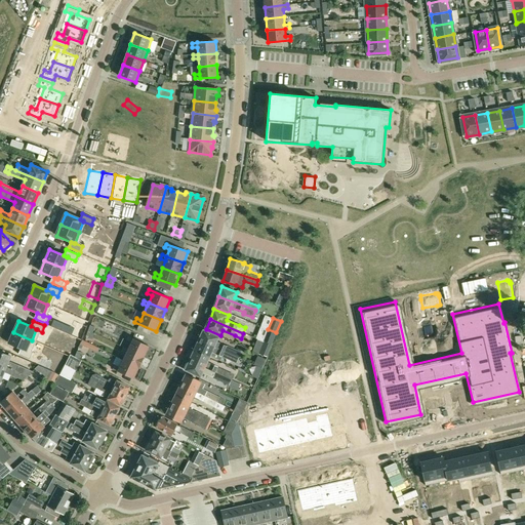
[(268,329),(264,341),(272,345),(272,344),(276,332),(268,329)]
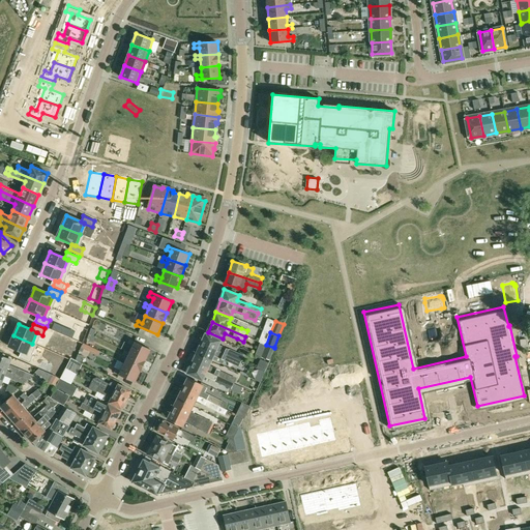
[(93,335),(89,333),(86,340),(93,343),(95,336),(93,335)]
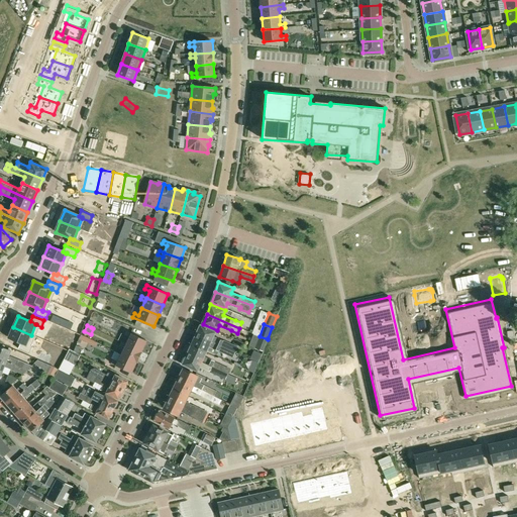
[(200,325),(196,335),(235,352),(237,347),(213,336),(215,332),(200,325)]
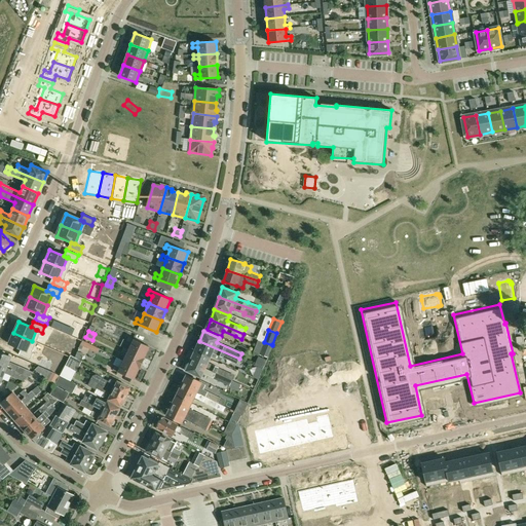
[(13,333),(9,344),(22,349),(27,352),(28,351),(32,341),(13,333)]
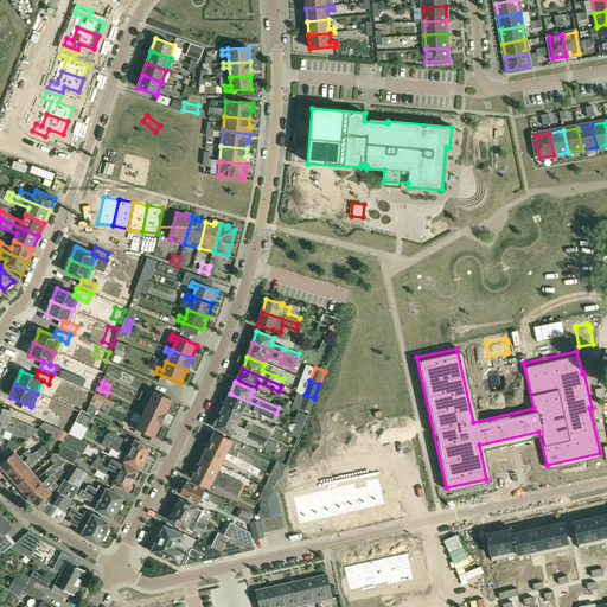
[(167,413),(173,401),(154,391),(153,391),(148,389),(146,394),(152,396),(147,404),(167,413)]
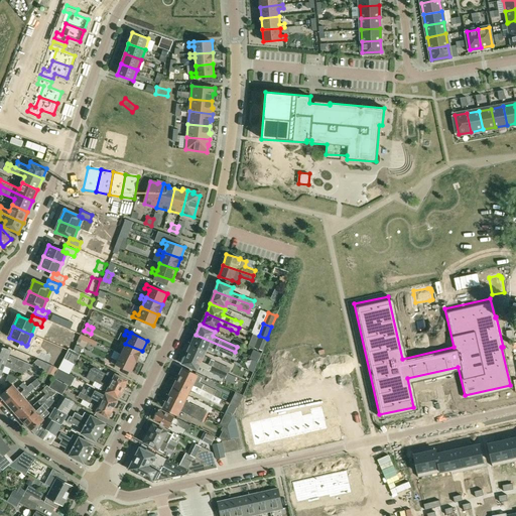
[(196,335),(191,345),(207,352),(209,346),(233,357),(235,352),(196,335)]
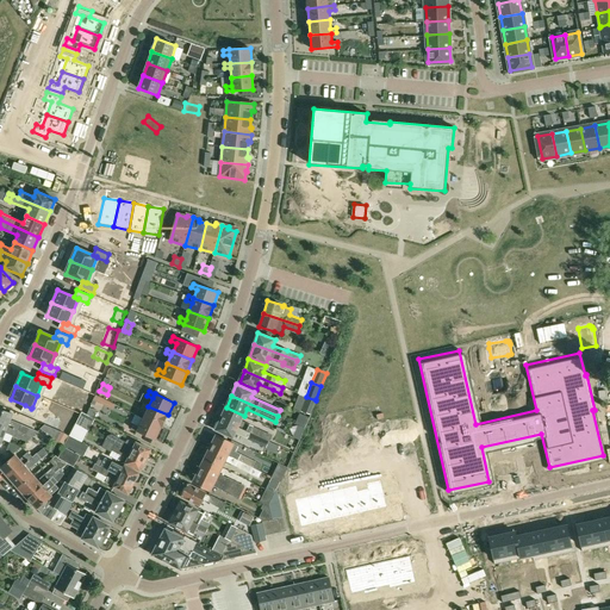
[(113,405),(95,397),(93,402),(97,403),(111,410),(113,405)]
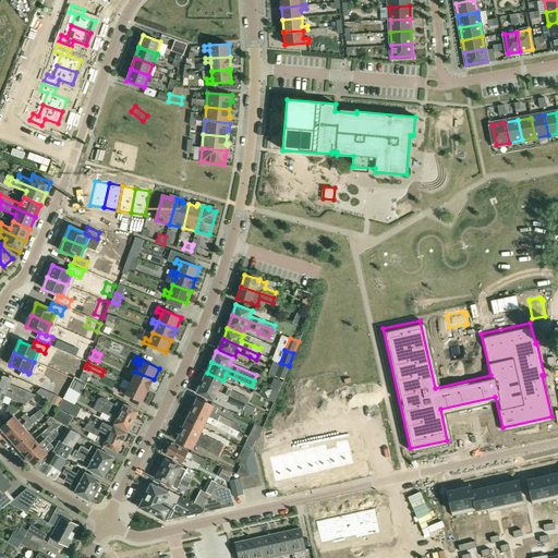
[(280,363),(275,376),(281,379),(287,366),(280,363)]
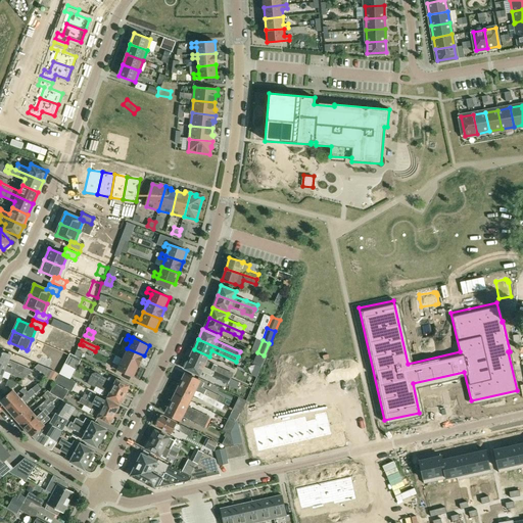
[(139,367),(144,355),(127,348),(123,345),(121,349),(126,351),(122,359),(139,367)]
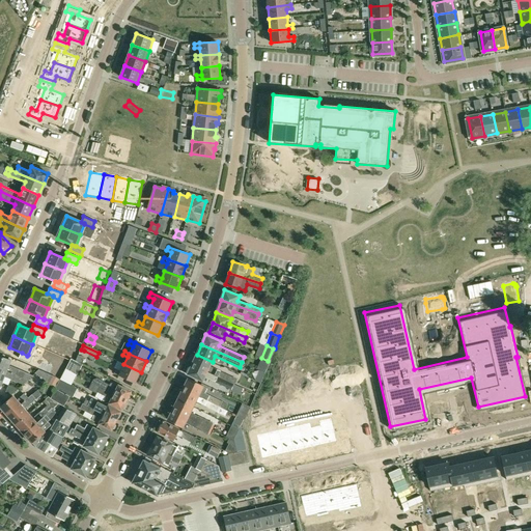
[(22,353),(20,359),(31,363),(33,357),(28,355),(27,356),(22,353)]
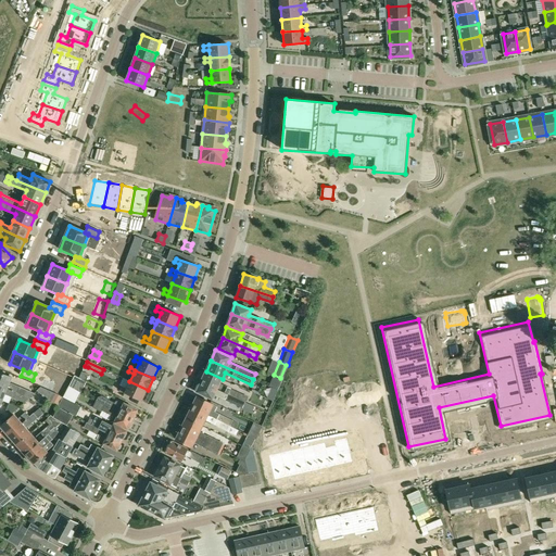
[(0,371),(0,384),(16,392),(19,387),(9,382),(11,377),(0,371)]
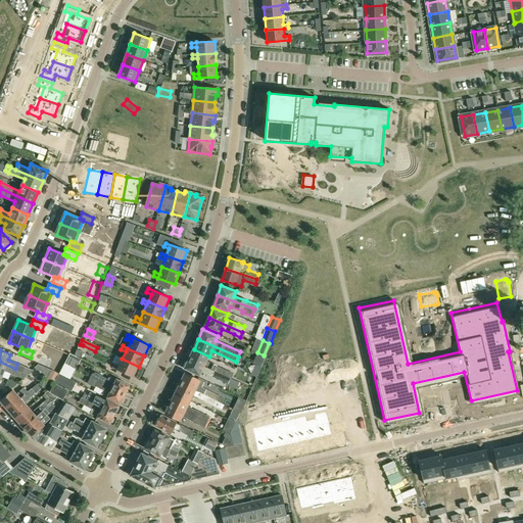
[(221,374),(224,369),(207,361),(209,357),(194,349),(189,359),(221,374)]
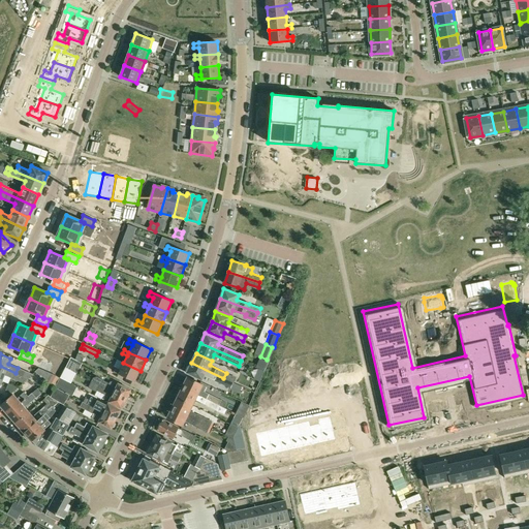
[(75,360),(71,358),(66,367),(73,371),(79,361),(75,360)]
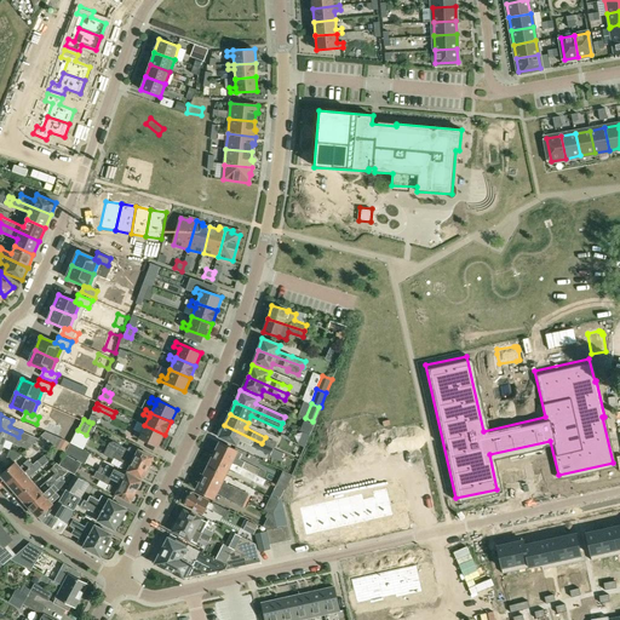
[(159,447),(165,435),(144,425),(141,434),(136,431),(133,435),(159,447)]
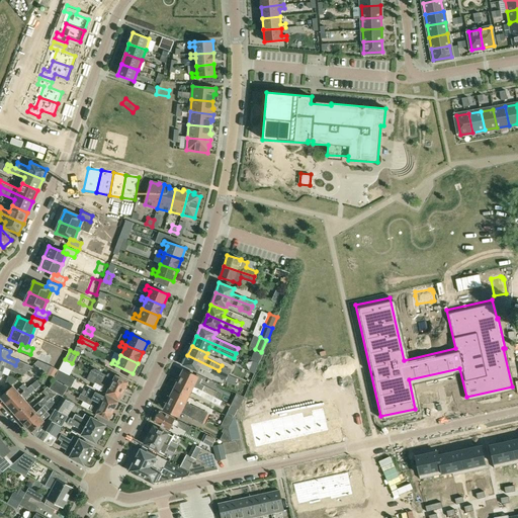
[(229,374),(219,370),(187,355),(183,365),(198,372),(200,368),(210,372),(210,373),(226,380),(229,374)]
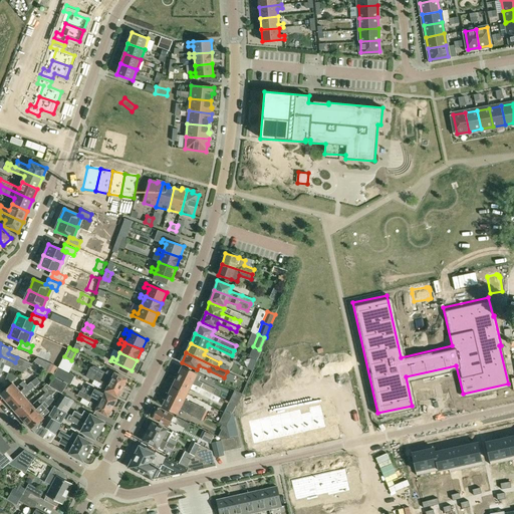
[(0,355),(0,367),(2,368),(4,363),(13,367),(13,368),(23,372),(27,367),(22,365),(15,362),(0,355)]
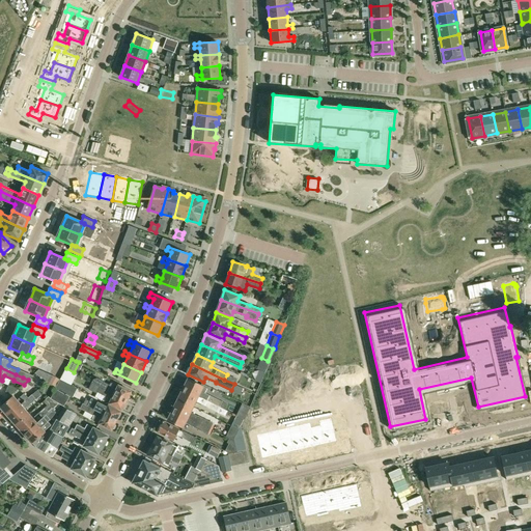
[(40,376),(47,382),(53,375),(39,369),(34,374),(39,378),(40,376)]
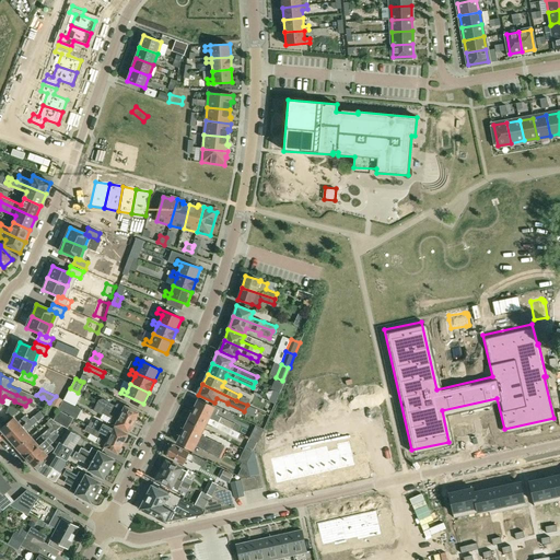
[(57,397),(49,404),(58,409),(62,399),(57,397)]
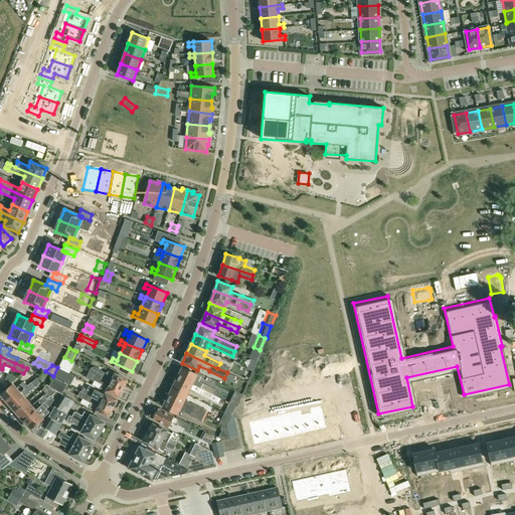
[(107,374),(101,371),(101,370),(95,367),(92,368),(90,371),(123,388),(124,386),(125,386),(128,381),(127,381),(127,379),(115,373),(110,371),(108,372),(107,374)]
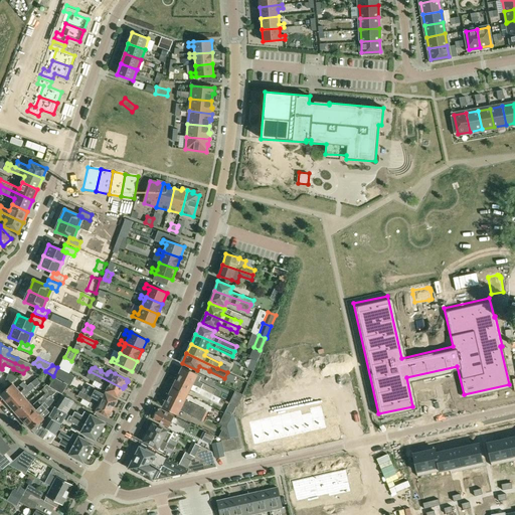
[(182,367),(178,376),(214,394),(220,397),(222,392),(216,390),(203,383),(204,383),(195,379),(197,374),(182,367)]
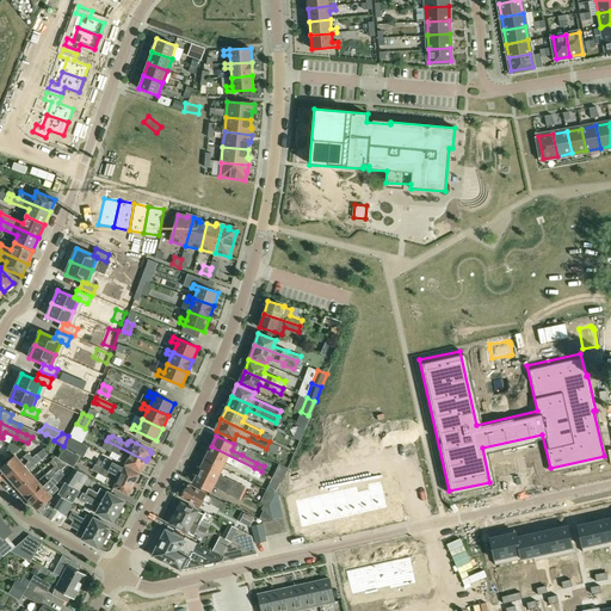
[(82,445),(68,438),(63,448),(78,455),(82,445)]
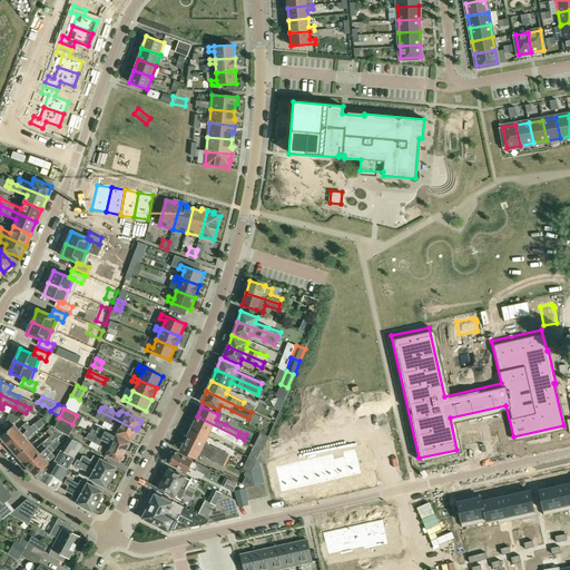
[(99,411),(97,414),(95,419),(104,423),(105,422),(119,429),(117,433),(130,440),(131,439),(133,439),(135,434),(134,433),(136,430),(99,411)]
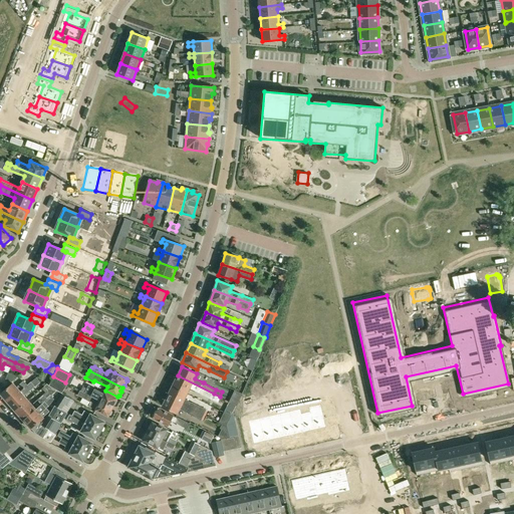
[(10,382),(17,376),(8,372),(5,380),(10,382)]
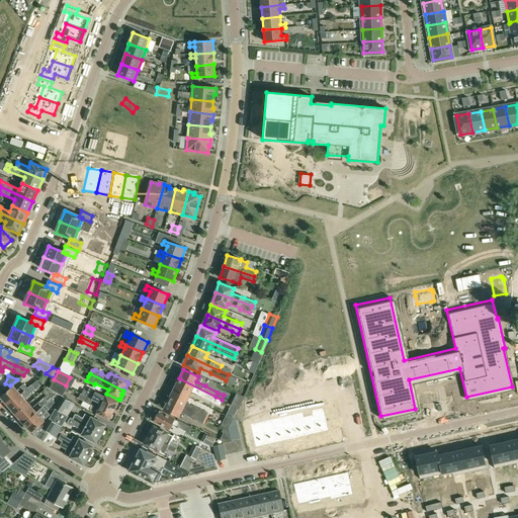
[(179,378),(174,390),(189,397),(192,391),(200,395),(200,397),(212,403),(216,397),(179,378)]
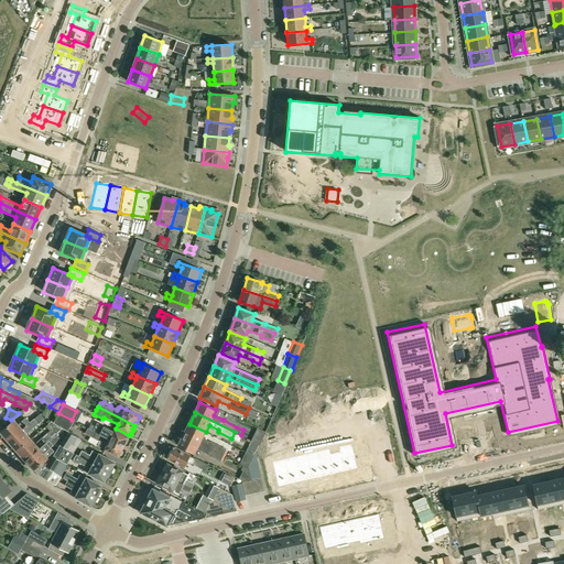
[(64,430),(69,420),(60,413),(54,424),(64,430)]
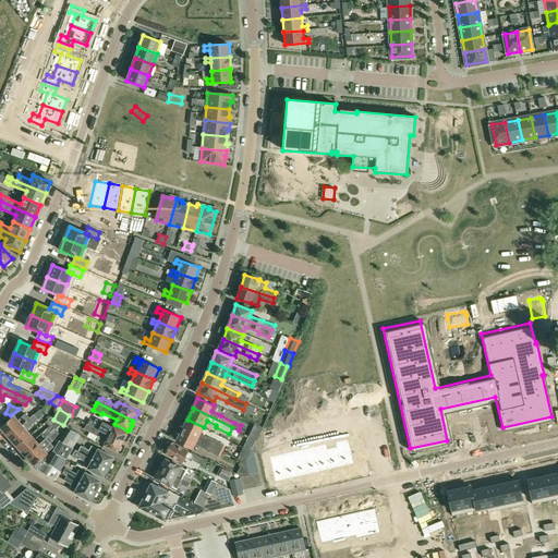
[(14,416),(1,427),(9,437),(29,419),(25,413),(17,421),(14,416)]
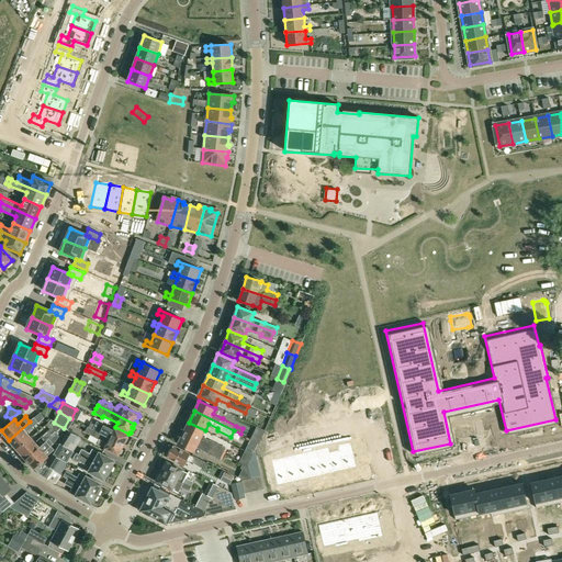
[(26,433),(38,422),(34,417),(30,422),(9,440),(18,450),(31,438),(26,433)]
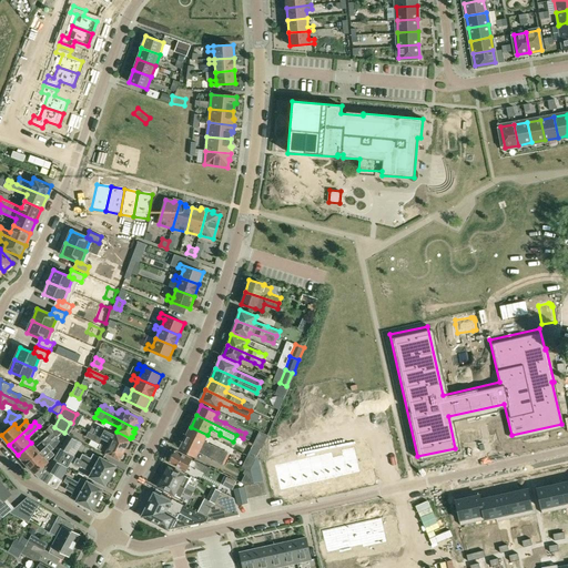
[(113,437),(111,436),(112,434),(98,426),(94,434),(95,435),(124,450),(127,447),(128,447),(130,443),(129,442),(130,440),(115,434),(113,437)]
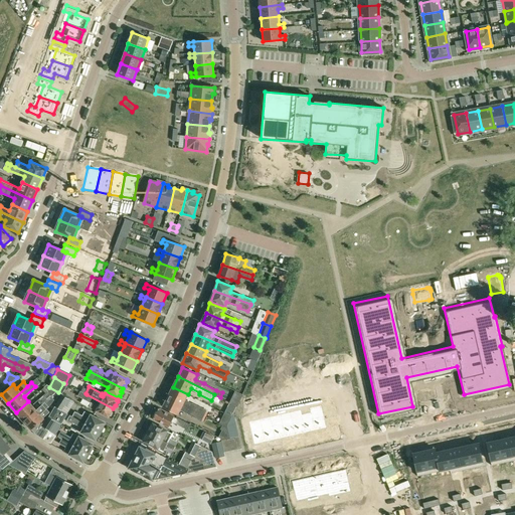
[(173,387),(168,397),(206,416),(208,411),(207,410),(185,400),(188,394),(173,387)]
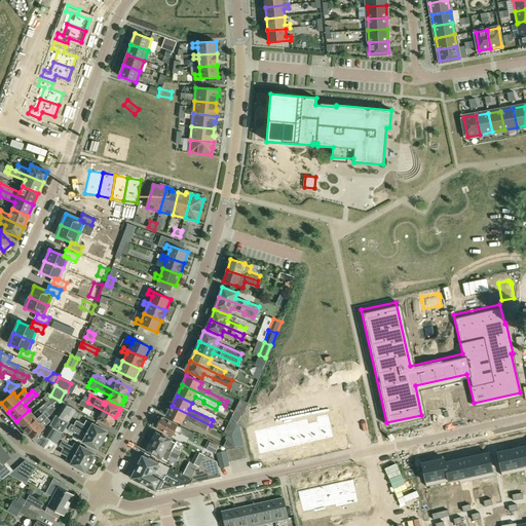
[(82,400),(80,404),(94,412),(91,416),(110,426),(111,424),(112,425),(115,420),(113,420),(115,417),(88,403),(87,402),(82,400)]
